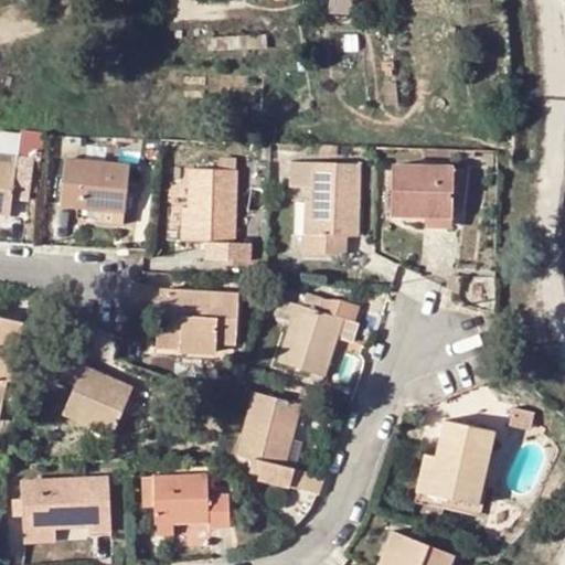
[(352,11),(352,0),(328,0),(328,9),(352,11)]
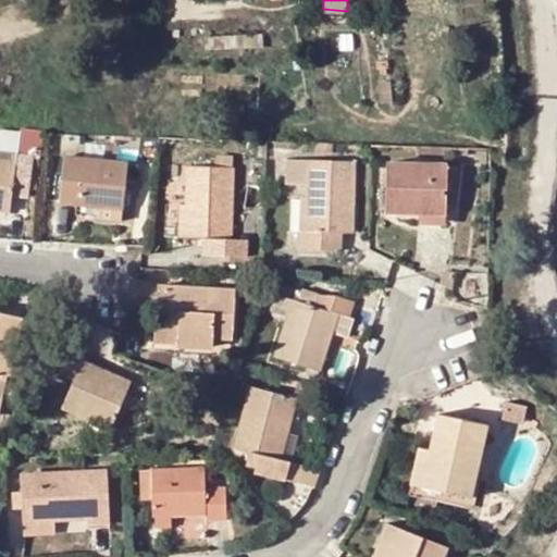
[(382,44),(381,31),(371,32),(372,45),(382,44)]
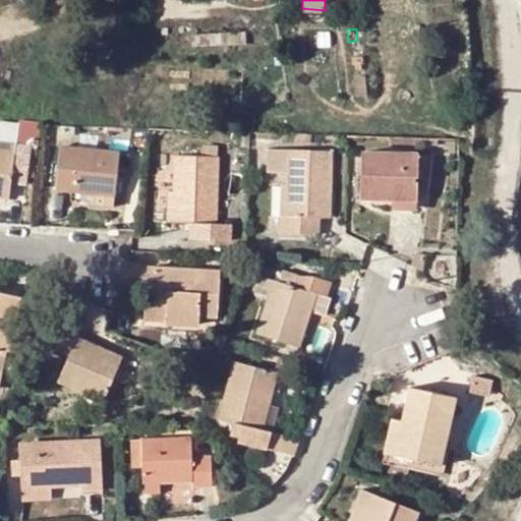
[(368,102),(365,80),(353,81),(356,103),(368,102)]
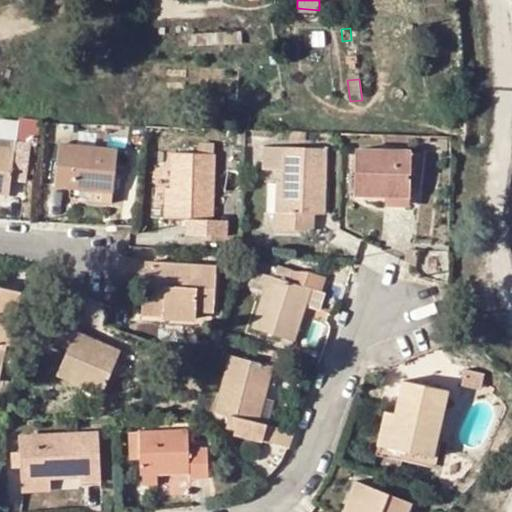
[(0,193),(7,194),(9,182),(24,183),(29,146),(37,147),(38,126),(17,124),(15,142),(14,149),(0,147),(0,193)]
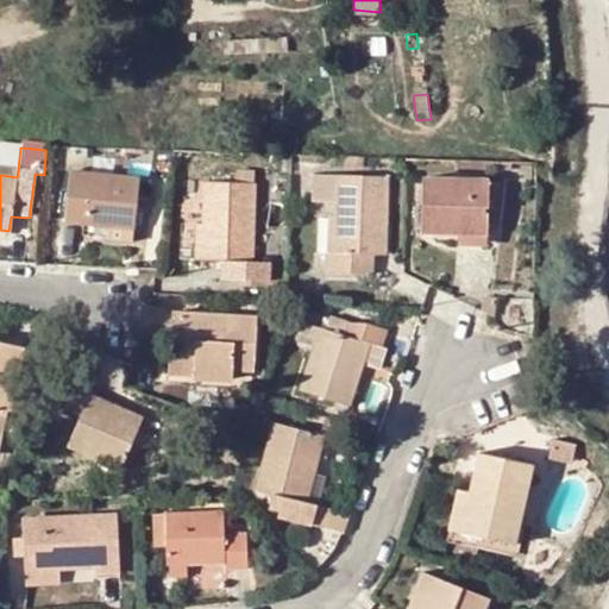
[(0,175),(17,177),(18,169),(0,165),(0,175)]
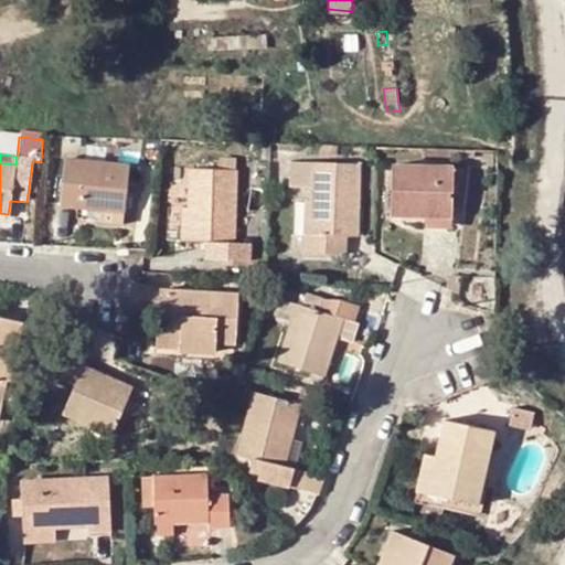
[(219,158),(217,169),(189,168),(189,208),(188,242),(201,242),(201,259),(249,260),(249,244),(234,243),(236,170),(234,170),(234,159),(219,158)]
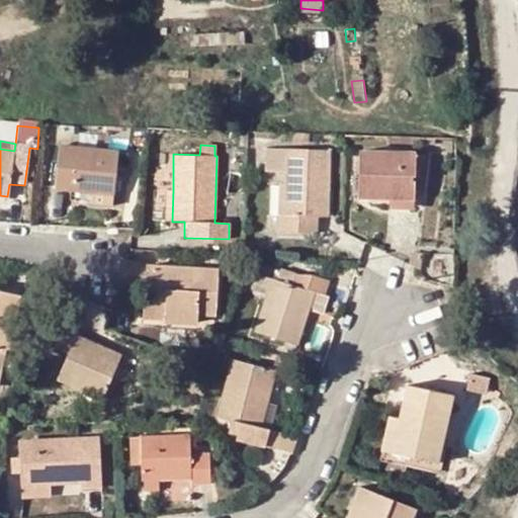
[(56,188),(91,192),(112,194),(116,152),(60,146),(56,188)]
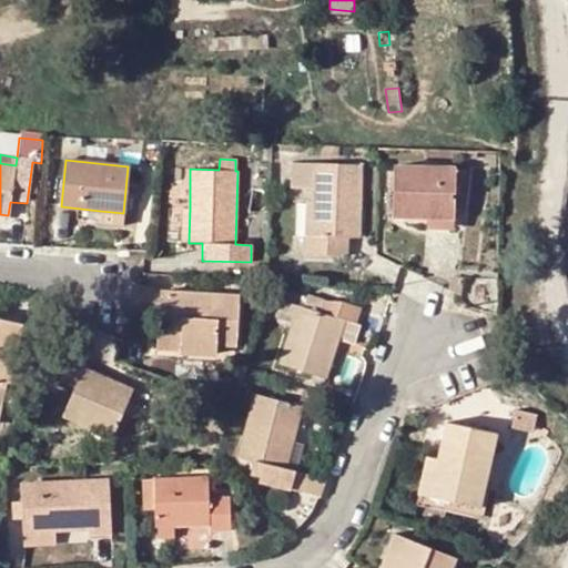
[(304,236),(303,254),(336,255),(337,237),(348,237),(357,237),(362,165),(291,163),(291,191),(311,192),(311,202),(311,236),(304,236)]
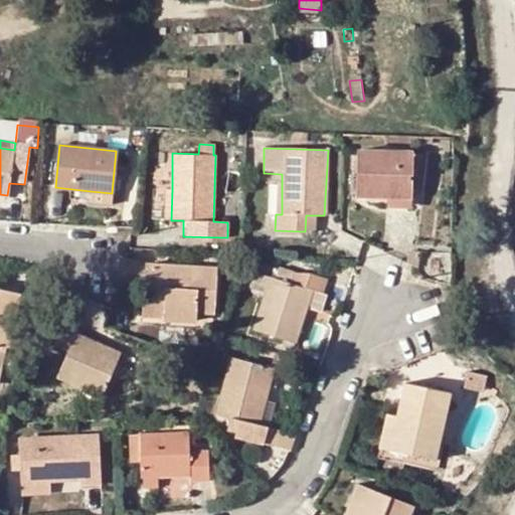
[(410,199),(412,153),(358,151),(356,197),(410,199)]
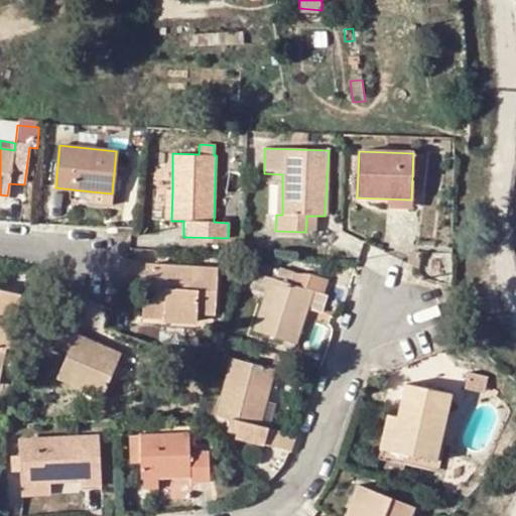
[(164,221),(171,221),(172,189),(164,189),(164,221)]
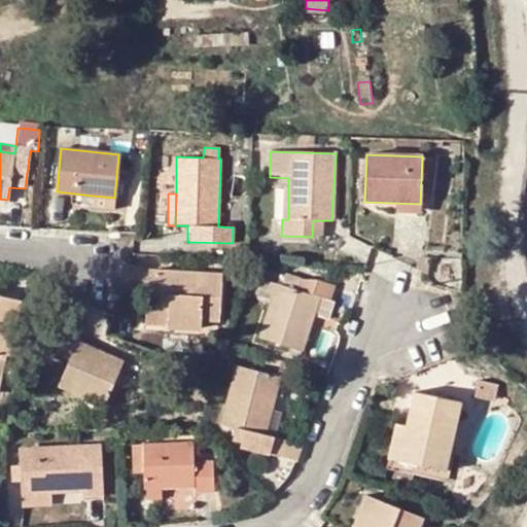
[(113,210),(114,198),(93,196),(92,208),(113,210)]
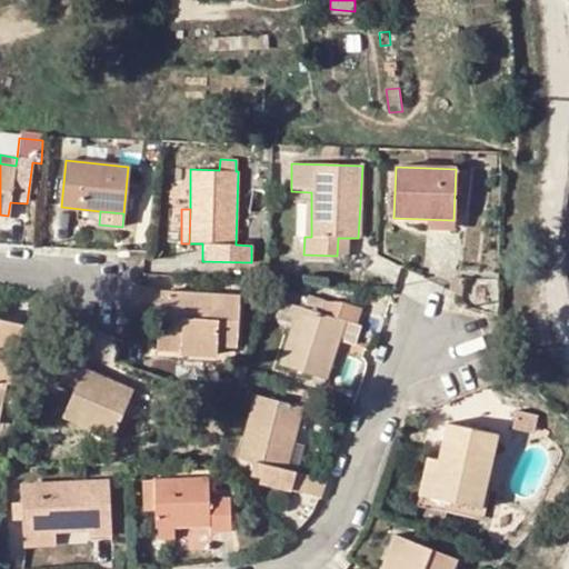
[(349,238),(338,238),(337,256),(348,256),(349,238)]
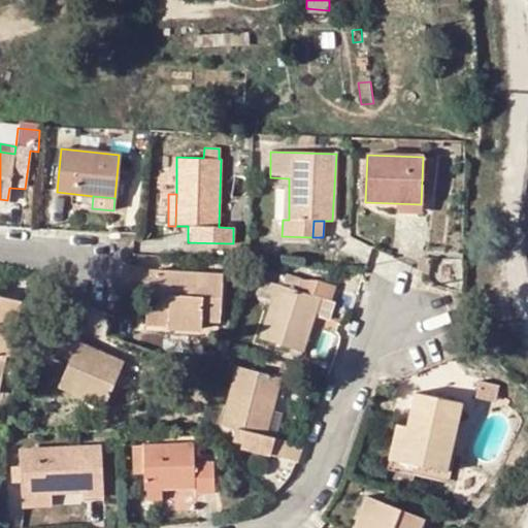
[(219,322),(221,275),(147,271),(145,327),(199,330),(199,322),(219,322)]
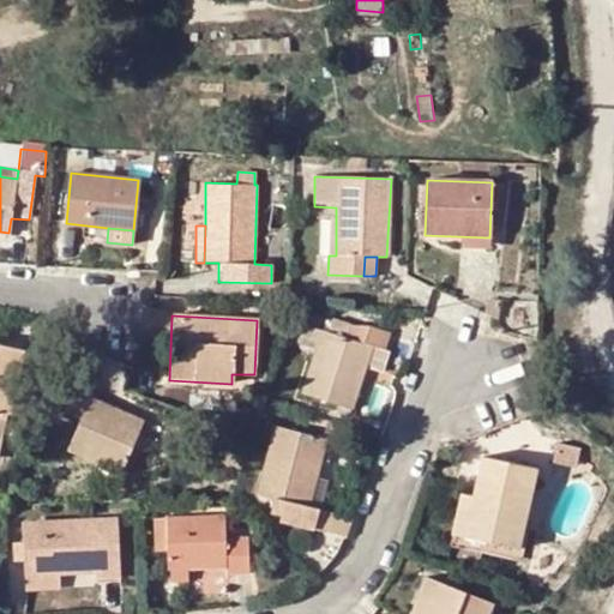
[(345,338),(323,331),(302,396),(350,410),(361,378),(371,347),(384,350),(389,333),(367,327),(349,325),(345,338)]
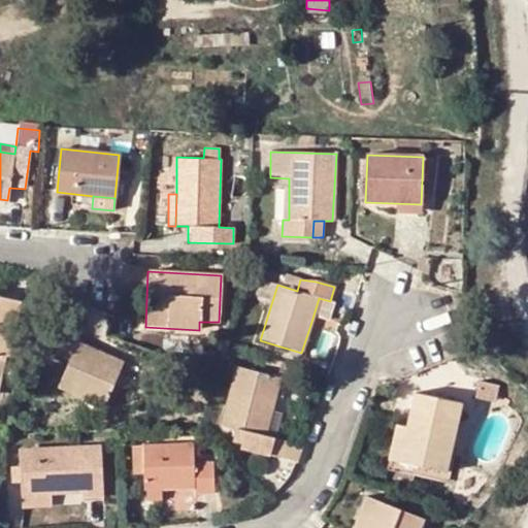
[(18,301),(0,297),(0,374),(3,376),(18,301)]
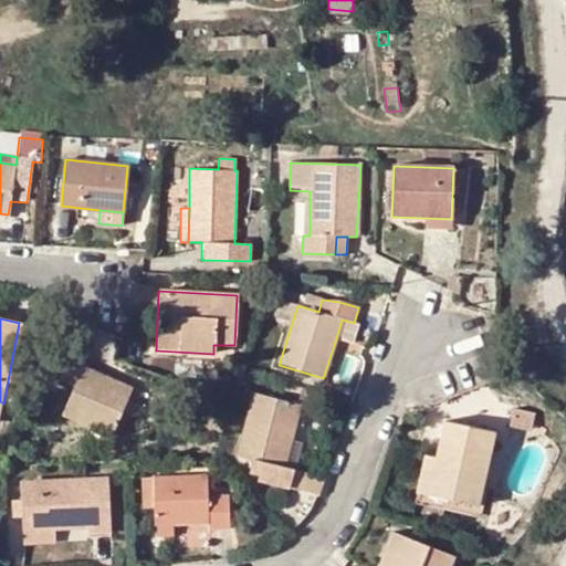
[(354,323),(342,320),(333,348),(342,352),(346,342),(350,343),(356,324),(354,323)]
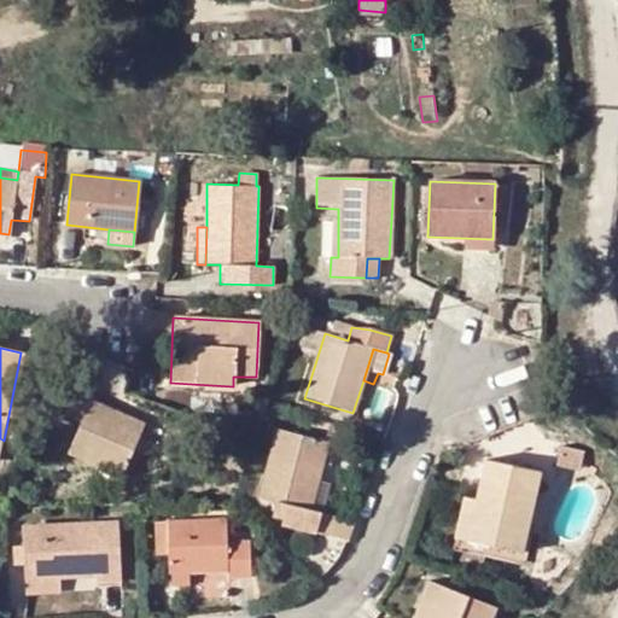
[(65,414),(81,421),(68,453),(121,474),(143,424),(89,402),(95,388),(80,382),(65,414)]
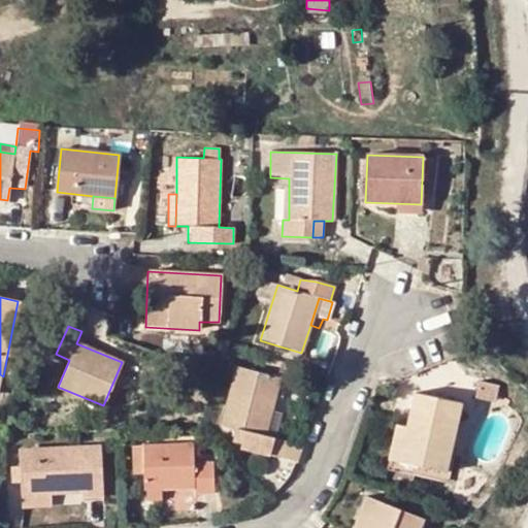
[(240,448),(270,455),(275,438),(284,408),(271,405),(278,377),(237,367),(222,425),(244,431),(240,448)]
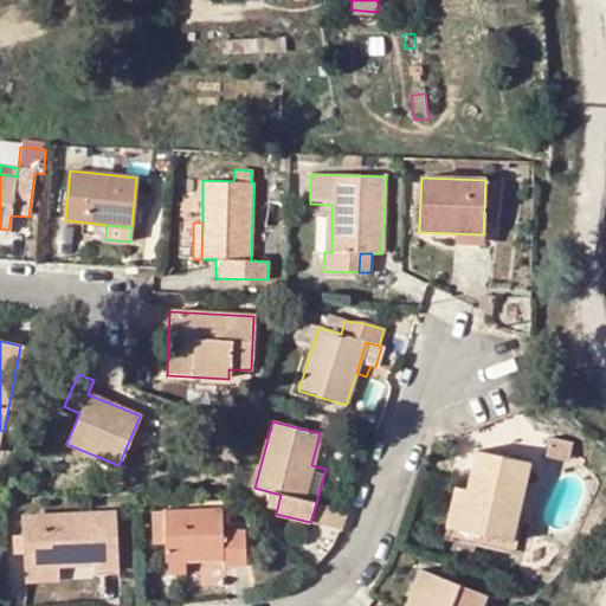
[(474,451),(465,489),(457,530),(511,542),(528,463),(474,451)]
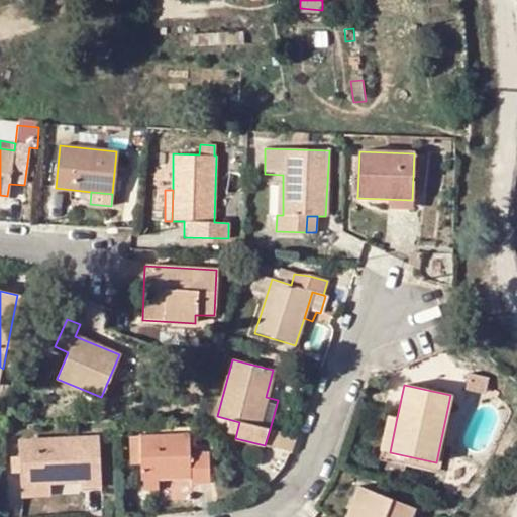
[(434,472),(436,462),(390,452),(397,417),(387,416),(377,459),(434,472)]
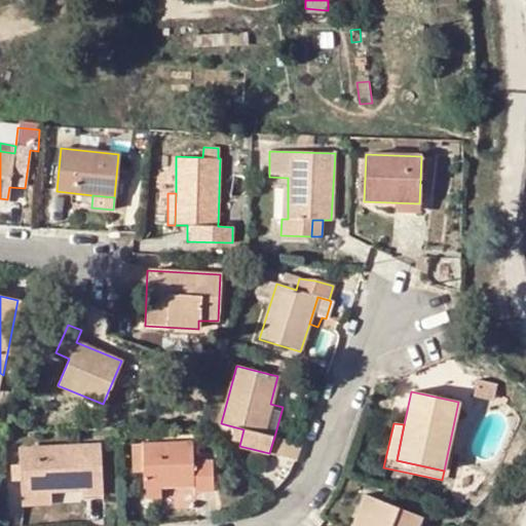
[(295,460),(301,444),(274,437),(269,453),(295,460)]
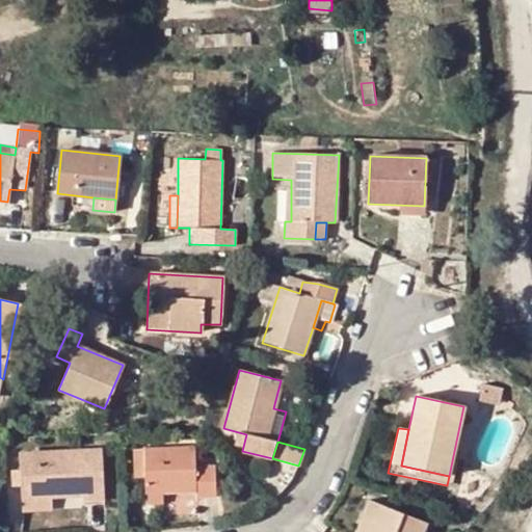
[(193,448),(143,449),(144,477),(145,495),(163,494),(195,493),(195,499),(215,498),(214,466),(194,466),(193,448)]
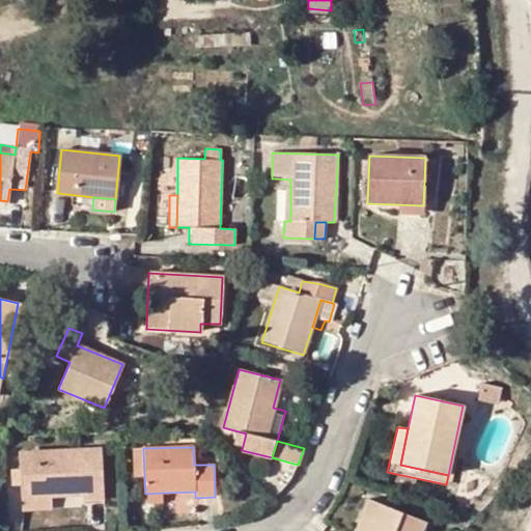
[(133,476),(144,476),(143,448),(132,449),(133,476)]
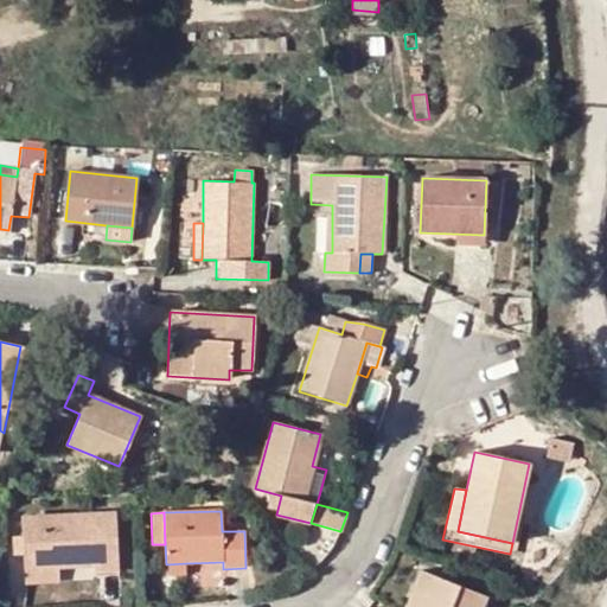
[(23,521),(23,537),(24,555),(24,567),(57,567),(93,566),(93,574),(117,573),(115,517),(23,521)]
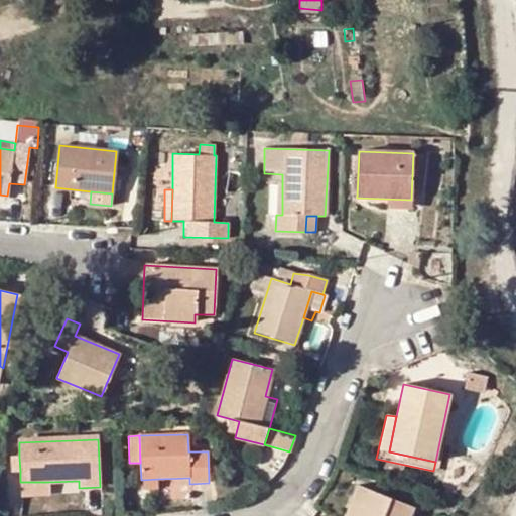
[(10,473),(20,472),(19,457),(10,457),(10,473)]
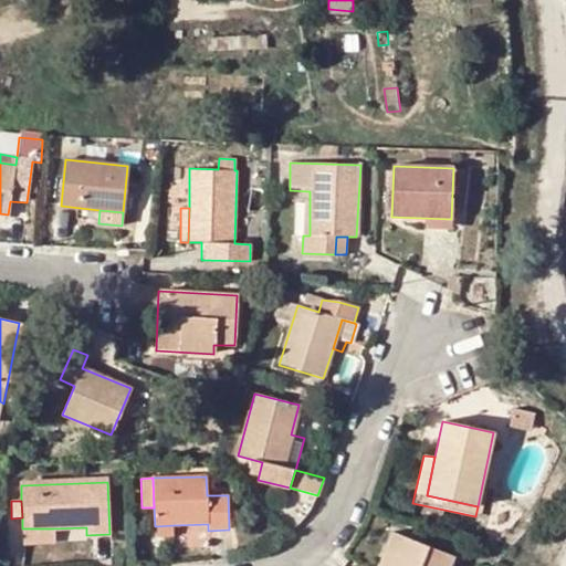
[(174,536),(174,525),(155,526),(155,537),(174,536)]
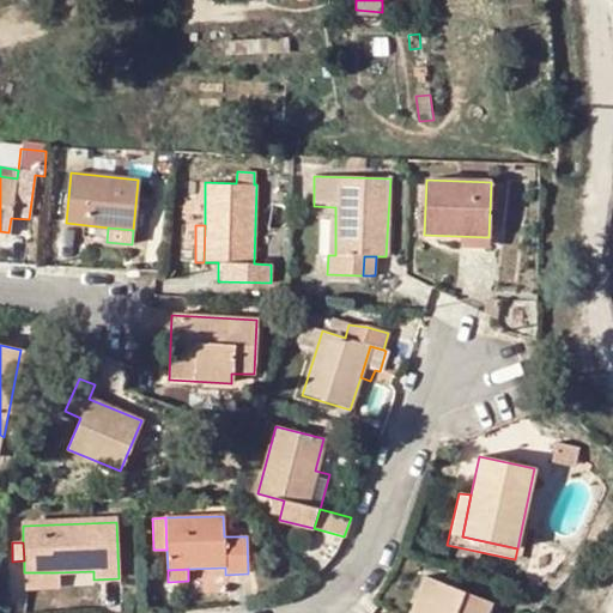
[(59,588),(58,572),(24,572),(25,589),(59,588)]
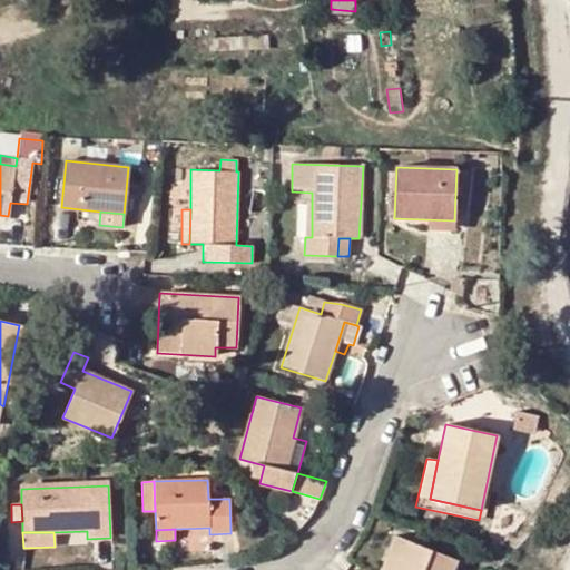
[(393,537),(384,559),(397,564),(394,569),(452,569),(457,561),(393,537)]
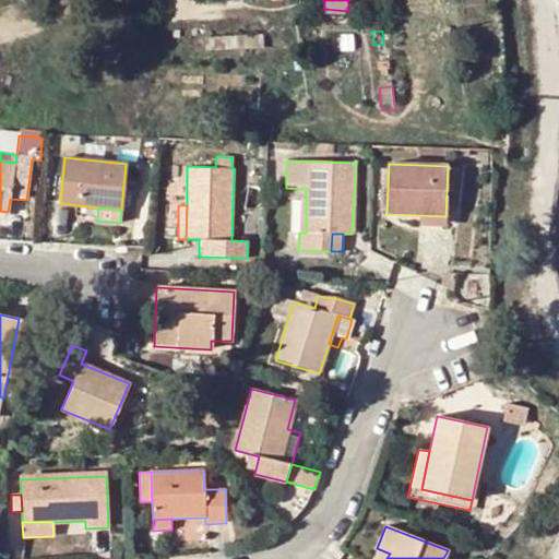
[(372,558),(387,558),(390,554),(377,548),(372,558)]
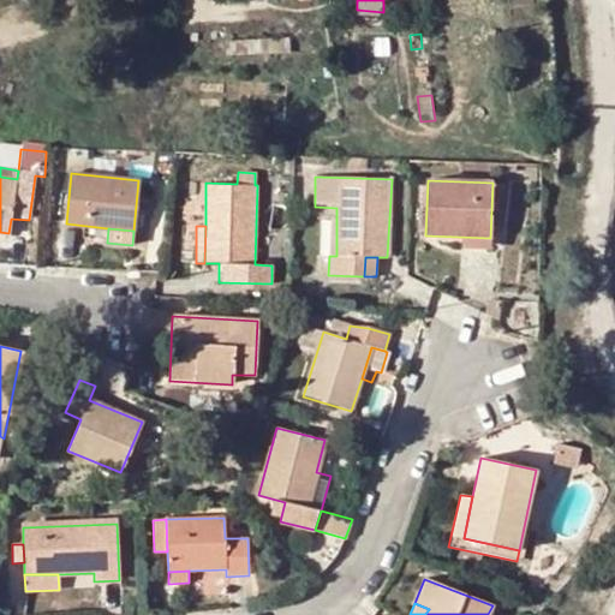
All buildings are outlined.
